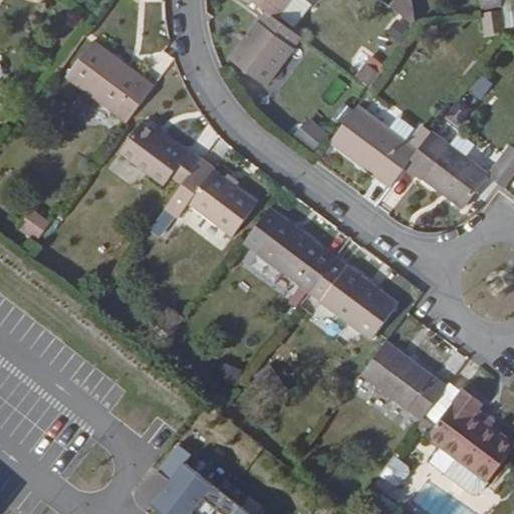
[(293,0),(249,0),(263,11),(228,60),(266,88),(301,39),(290,31),(278,21),(293,0)]
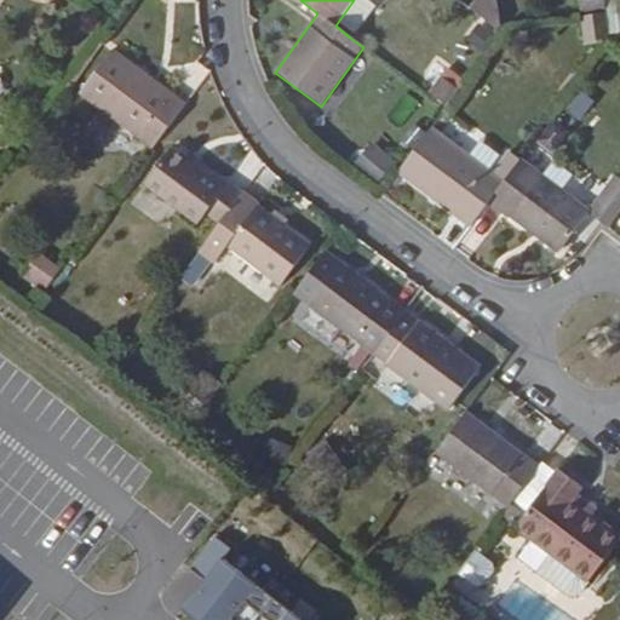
[(362,0),(354,0),(336,26),(350,38),(373,7),(362,0)]
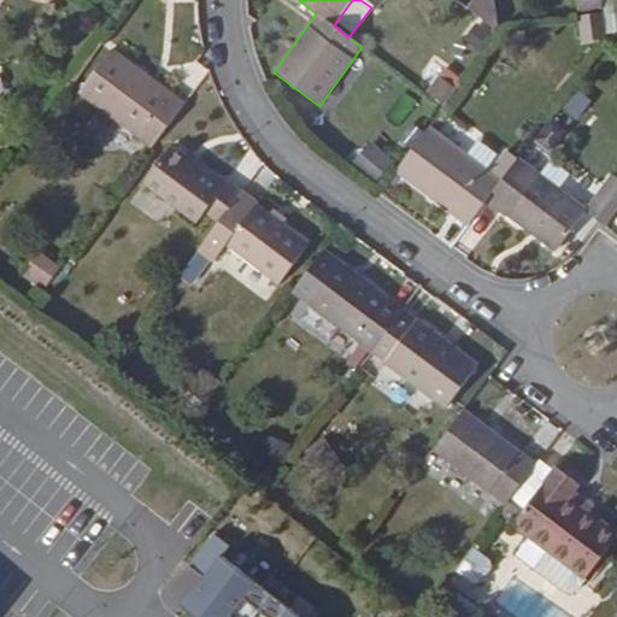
[(111,48),(78,94),(152,148),(186,104),(111,48)]
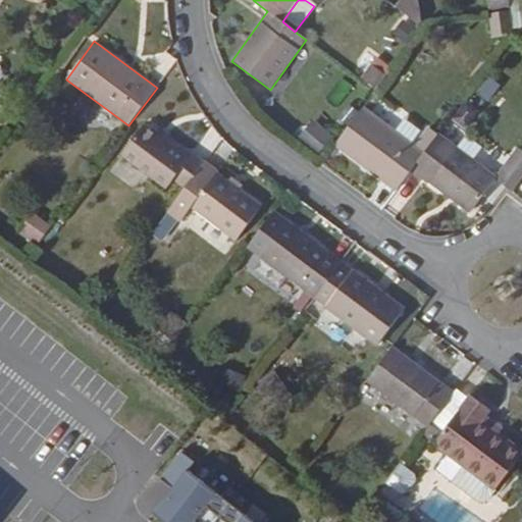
[(372,65),(363,80),(376,90),(386,77),(372,65)]
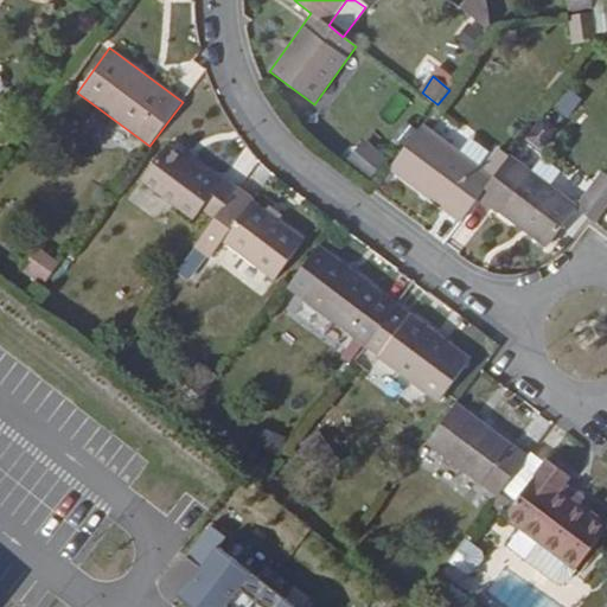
[(493,181),(423,128),(391,170),(462,224),(481,199),(547,249),(577,210),(595,223),(606,208),(606,173),(604,171),(577,206),(513,155),(493,181)]
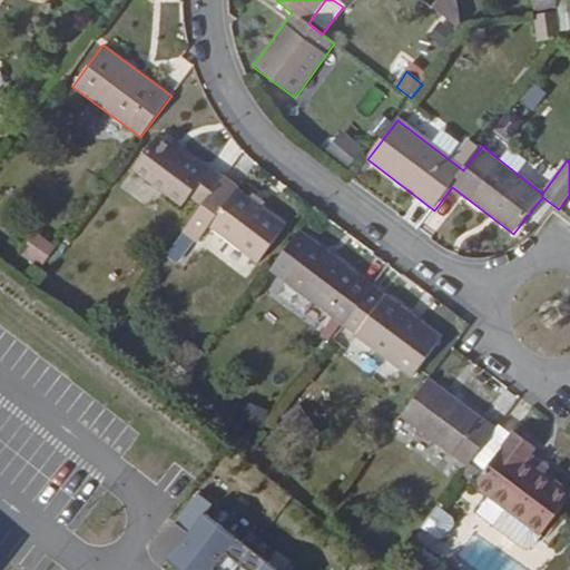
[(326,147),(350,163),(363,144),(338,127),(326,147)]
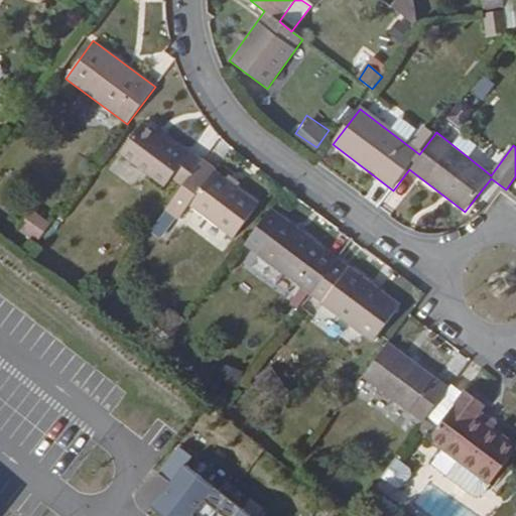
[(191,209),(235,242),(260,207),(189,152),(185,159),(165,143),(141,126),(118,156),(162,190),(169,180),(181,190),(165,213),(180,224),(191,209)]
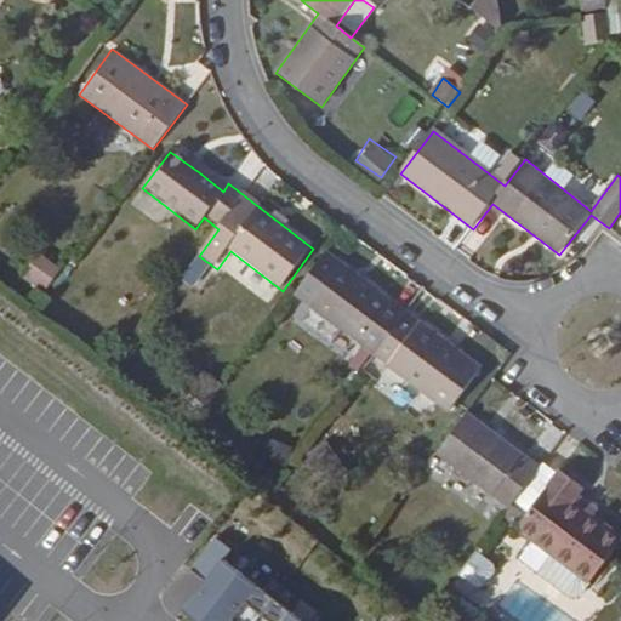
[(223,192),(228,183),(204,166),(199,172),(223,192)]
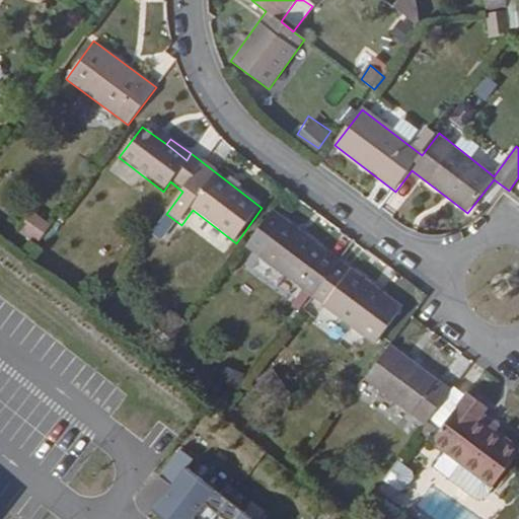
[(22,225),(42,240),(54,224),(34,209),(22,225)]
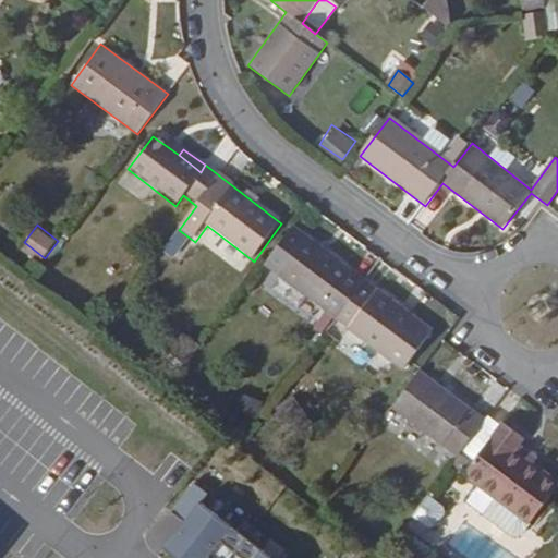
[(266,264),(338,318),(336,320),(404,372),(434,335),(410,317),(404,324),(395,316),(400,308),(365,282),(293,228),(266,264)]
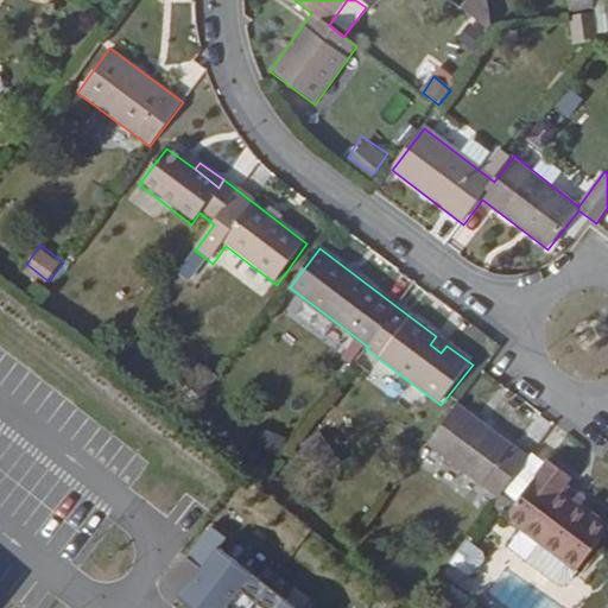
[(447,346),(436,336),(430,344),(441,353),(447,346)]
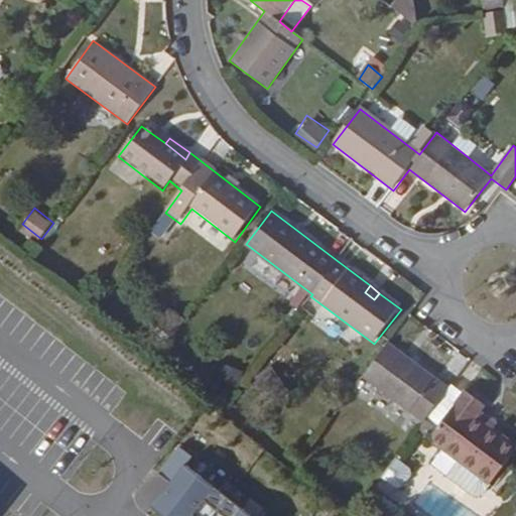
[(374,362),(347,399),(407,444),(434,408),(374,362)]
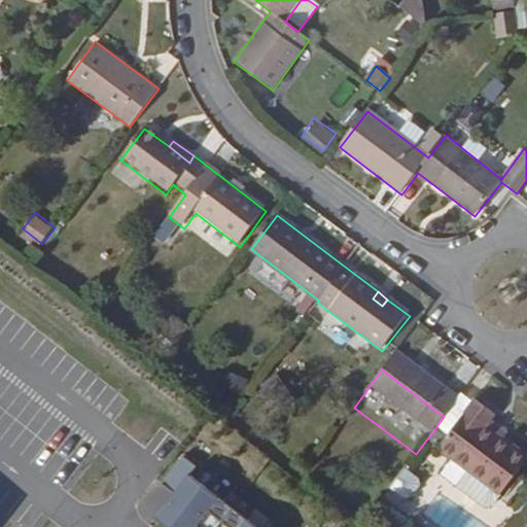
[(499,496),(526,460),(526,456),(489,427),(498,415),(478,398),(438,449),(499,496)]
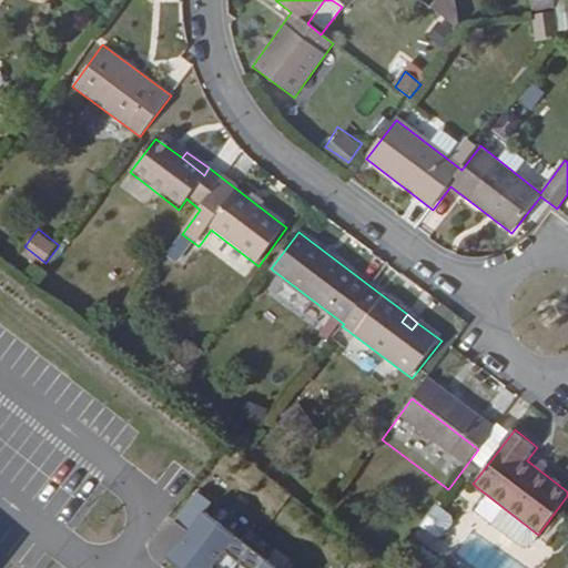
[(174,518),(188,528),(204,507),(212,499),(199,488),(174,518)]
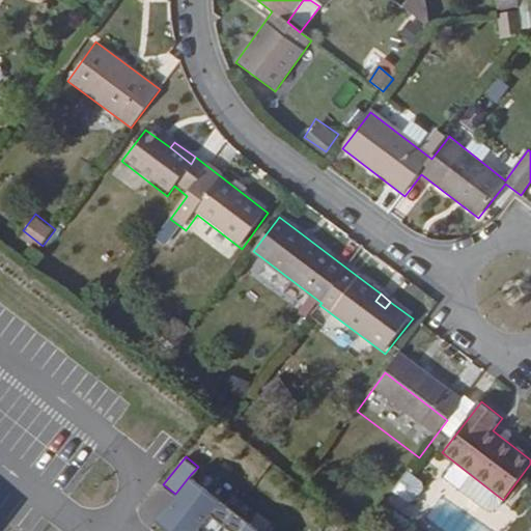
[(391,491),(409,504),(425,483),(408,469),(391,491)]
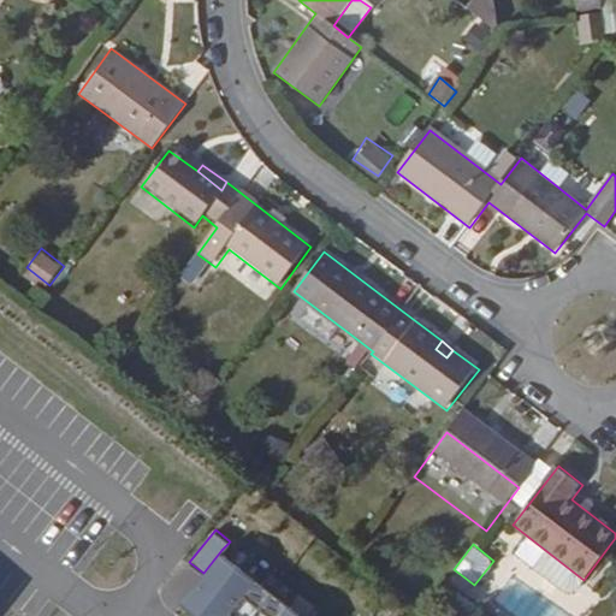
[(303,615),(221,550),(203,573),(182,602),(200,615),(226,615),(231,611),(237,615),(303,615)]
